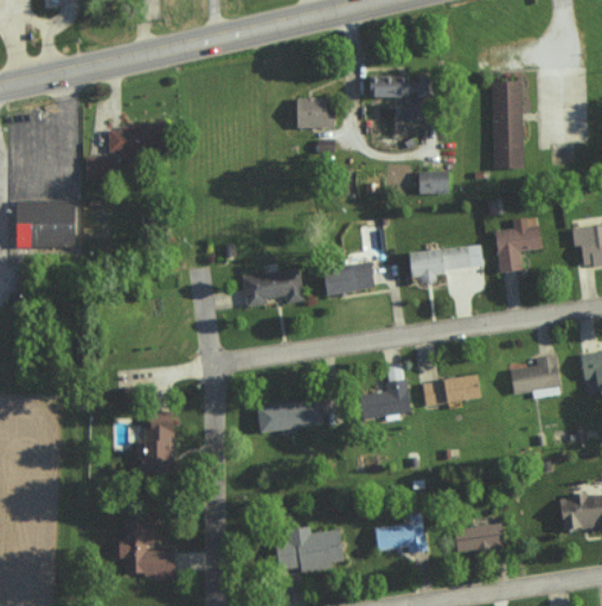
[(408,97),(408,119),(423,119),(424,80),(410,80),(410,76),(369,75),(369,97),(408,97)]
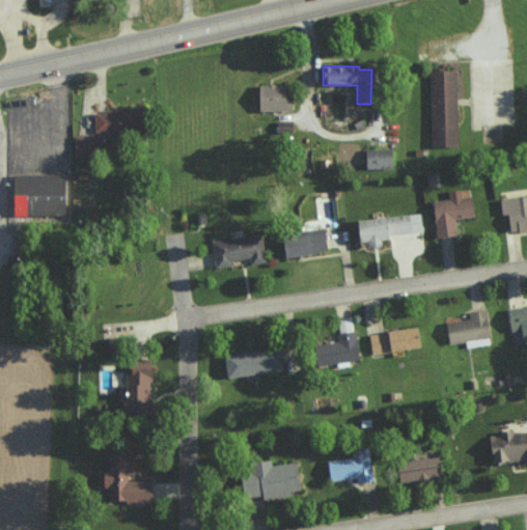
[(434,73),(460,72),(461,148),(435,148),(434,73)]
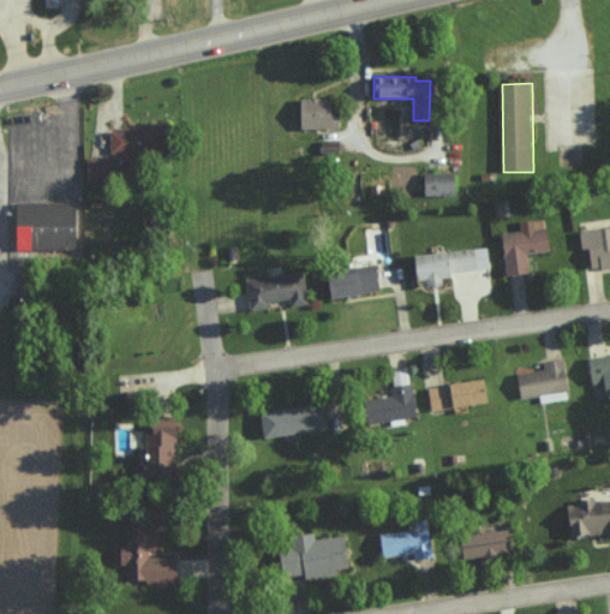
[(300,130),(339,129),(339,99),(299,100),(300,130)]
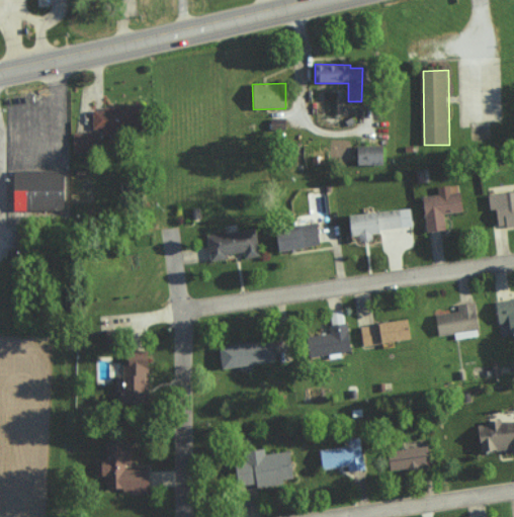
[(93,128),(135,128),(134,106),(93,107),(93,128)]
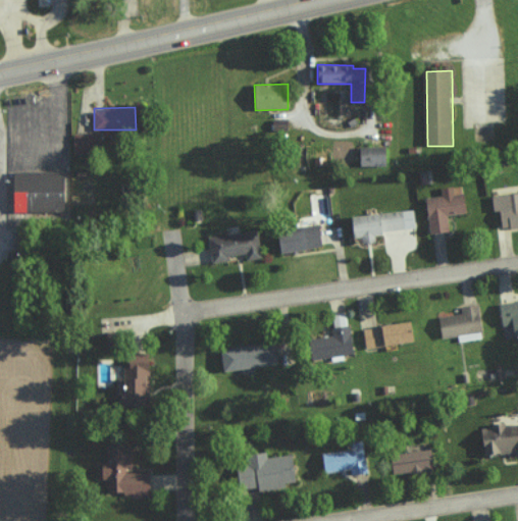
[(273,129),(289,129),(289,120),(274,119),(273,129)]
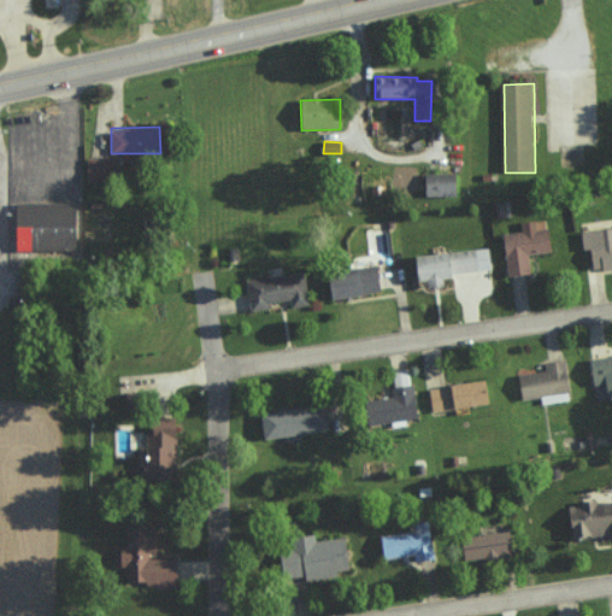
[(89,158),(88,179),(117,180),(118,159),(89,158)]
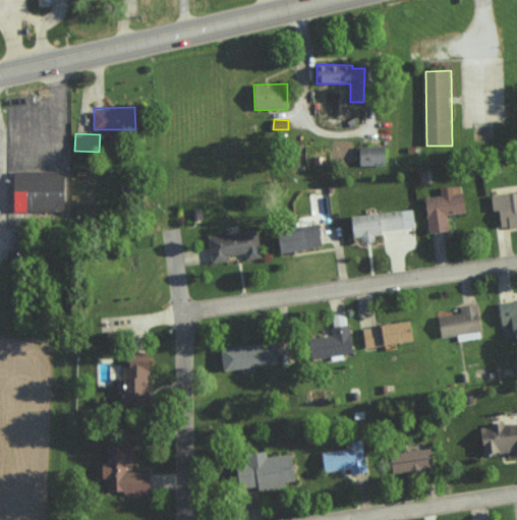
[(386,147),(360,147),(360,167),(386,166),(386,147)]
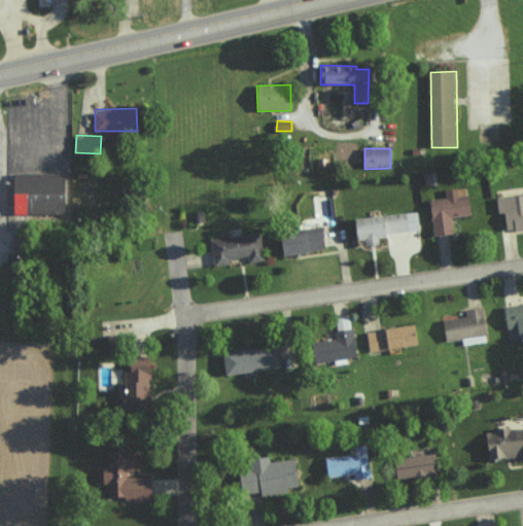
[(67,176),(68,215),(18,216),(16,177),(67,176)]
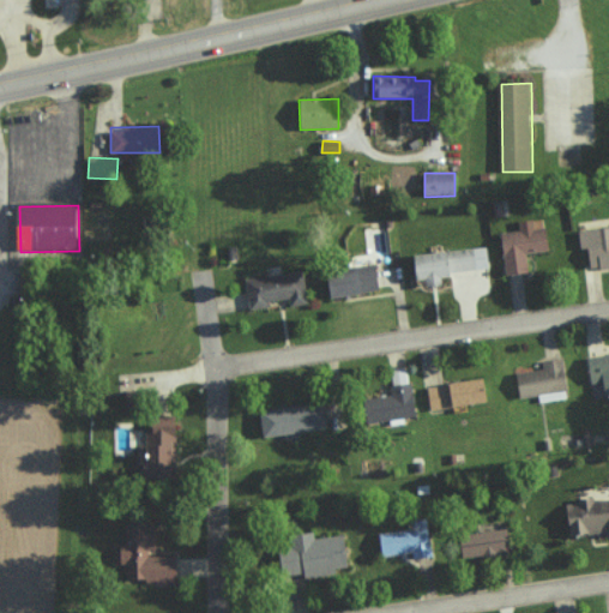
[(507,276),(530,272),(528,254),(549,252),(547,228),(537,229),(536,220),(520,222),(522,232),(502,234),(507,276)]
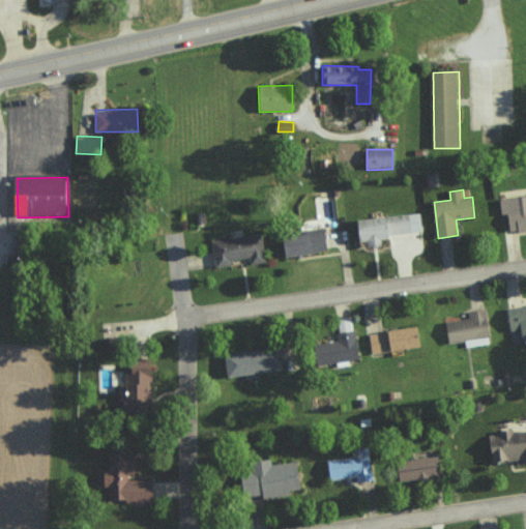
[(510,232),(525,230),(525,197),(500,200),(502,215),(508,214),(510,232)]
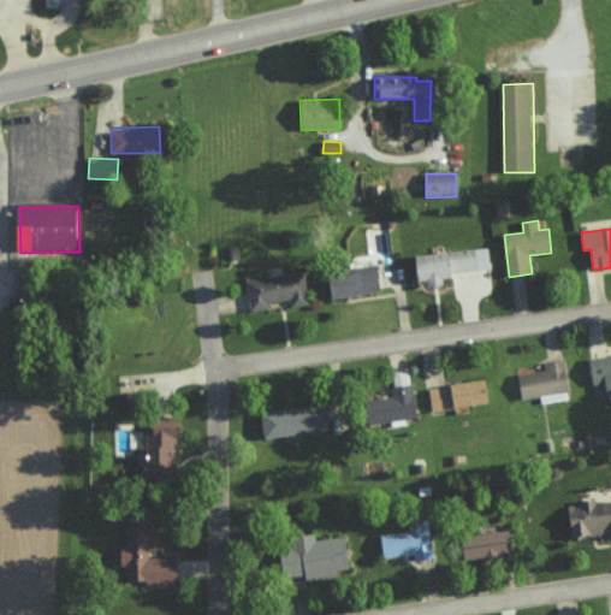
[(493,270),(491,247),(411,256),(415,282),(425,281),(426,288),(442,285),(440,277),(493,270)]
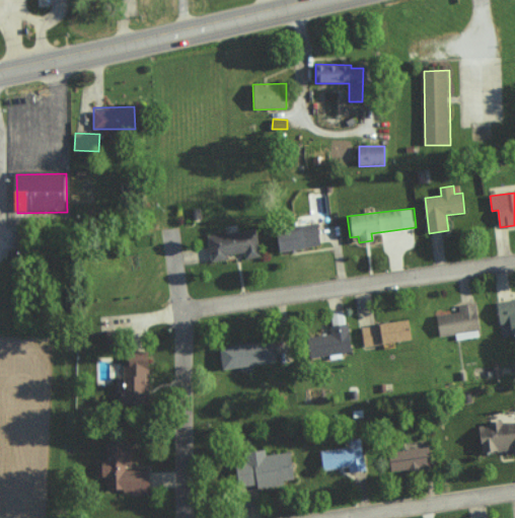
[(320,248),(318,225),(276,228),(277,251),(320,248)]
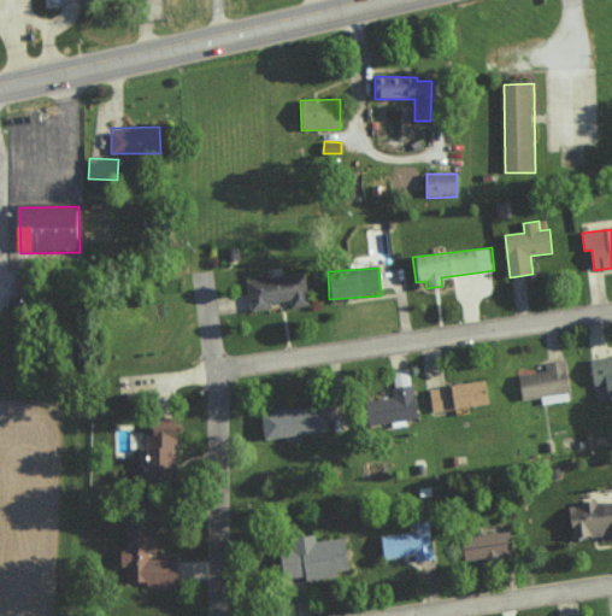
[(247,282),(252,312),(271,309),(270,304),(292,300),(293,309),(311,306),(305,273),(247,282)]
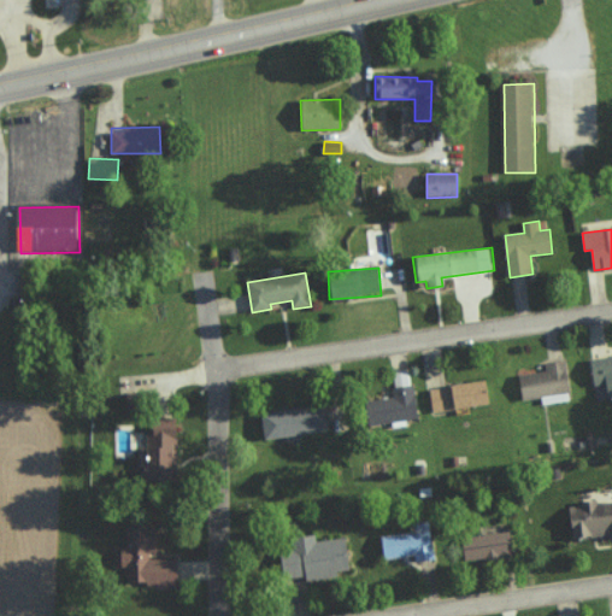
[(611,356),(593,358),(595,400),(611,398),(611,356)]
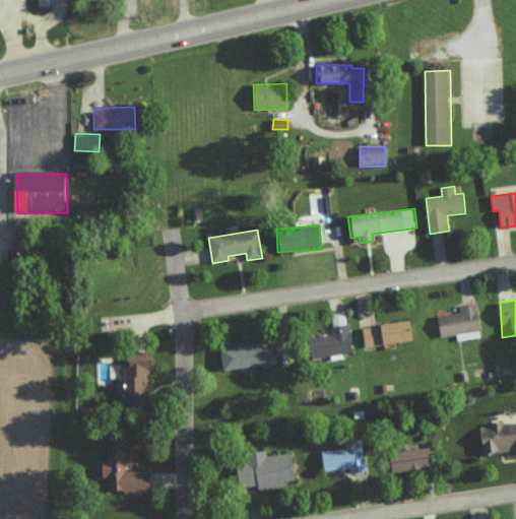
[(461,307),(462,313),(438,316),(441,338),(458,336),(459,341),(482,338),(478,305),(461,307)]
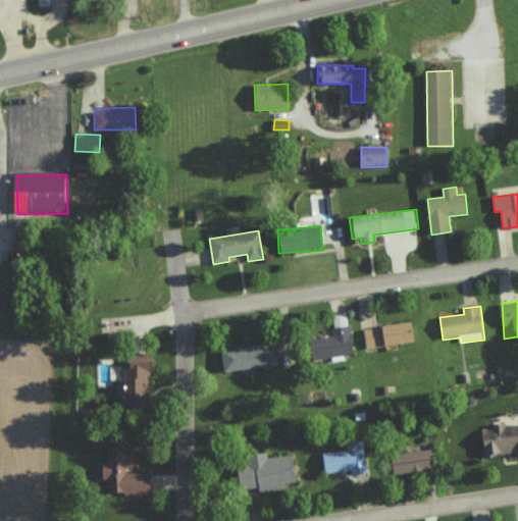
[(365,327),(366,348),(412,345),(411,324),(365,327)]
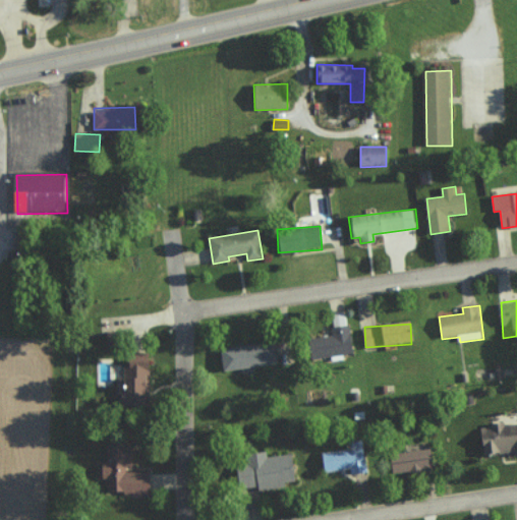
[(310,339),(311,358),(353,355),(351,326),(332,327),(333,337),(310,339)]
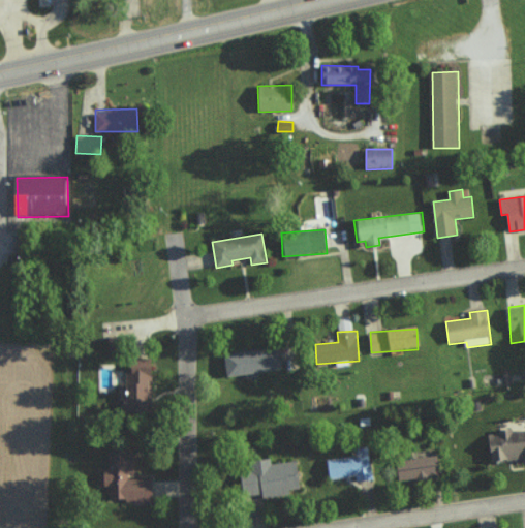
[(224,352),(225,375),(282,372),(280,349),(224,352)]
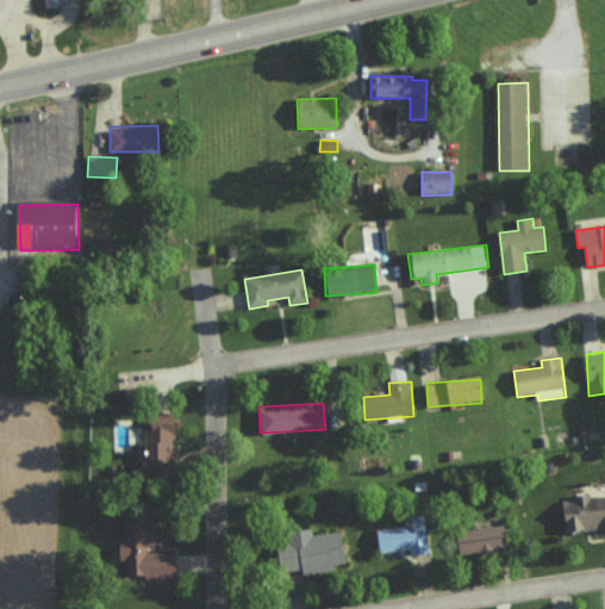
[(168,445),(174,445),(174,414),(144,414),(144,474),(168,474),(168,445)]
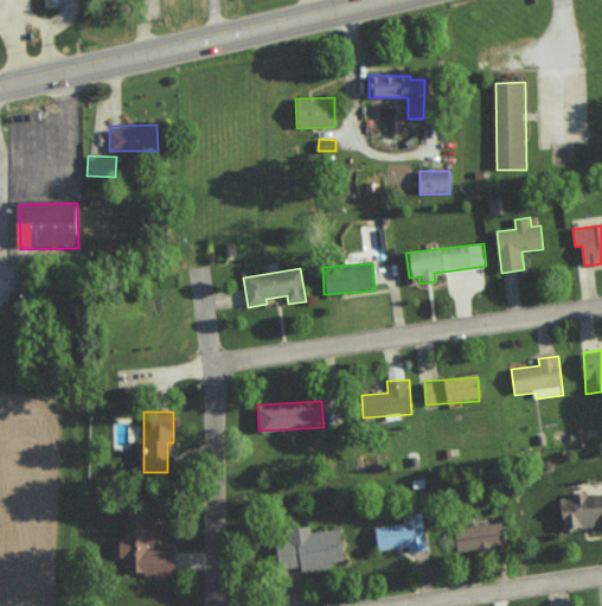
[(601,495),(589,496),(588,492),(571,495),(572,498),(559,499),(563,531),(601,527),(601,495)]
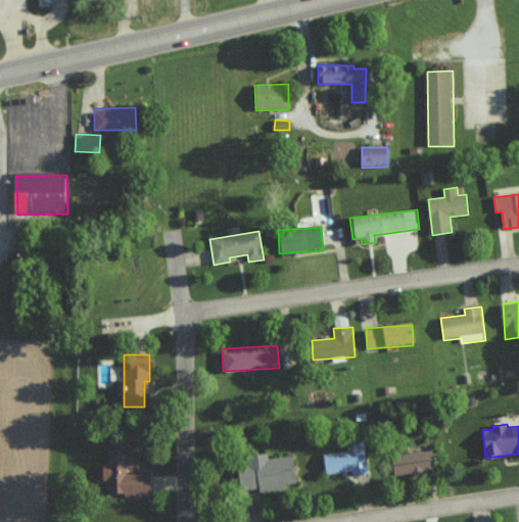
[(324,455),(327,474),(352,471),(354,477),(371,474),(366,441),(352,443),(354,451),(324,455)]
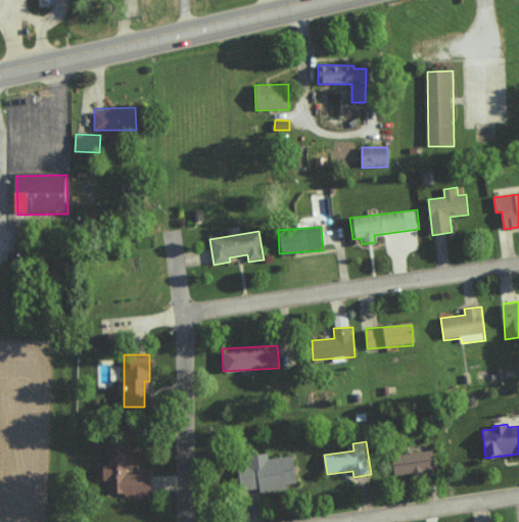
[(151,494),(150,474),(132,474),(131,444),(107,445),(108,465),(105,465),(106,495),(151,494)]
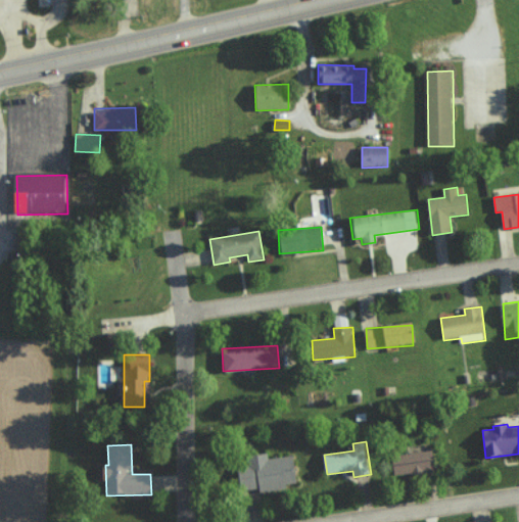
[(392,457),(395,477),(435,471),(432,451),(392,457)]
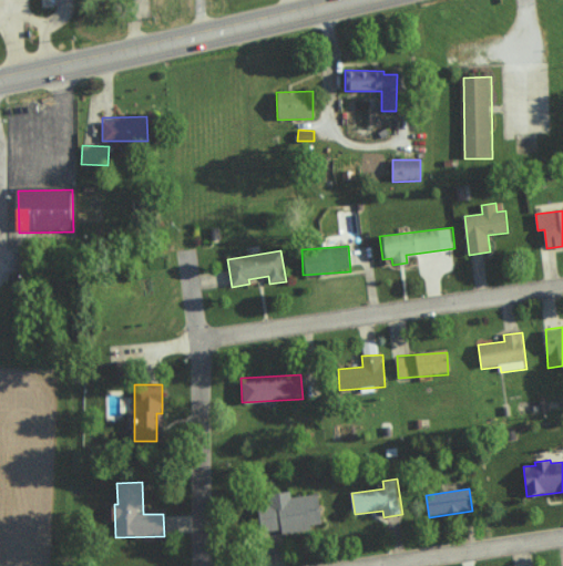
[(318,494),(293,498),(292,492),(268,495),(270,506),(257,508),(262,534),(282,530),(282,533),(324,526),(318,494)]
